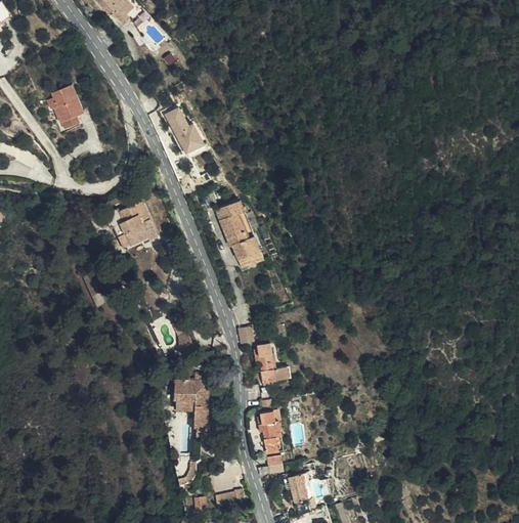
[(134,10),(126,0),(95,0),(111,17),(113,15),(119,23),(127,15),(134,10)]
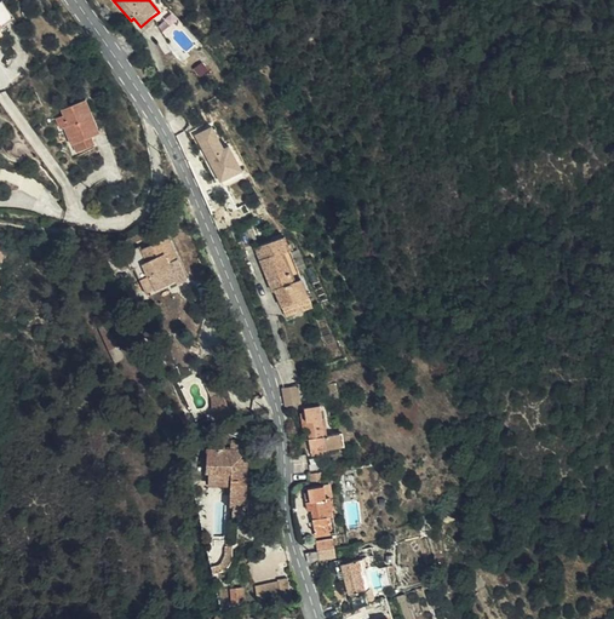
[(162,0),(149,0),(159,12),(150,18),(156,27),(173,12),(162,0)]
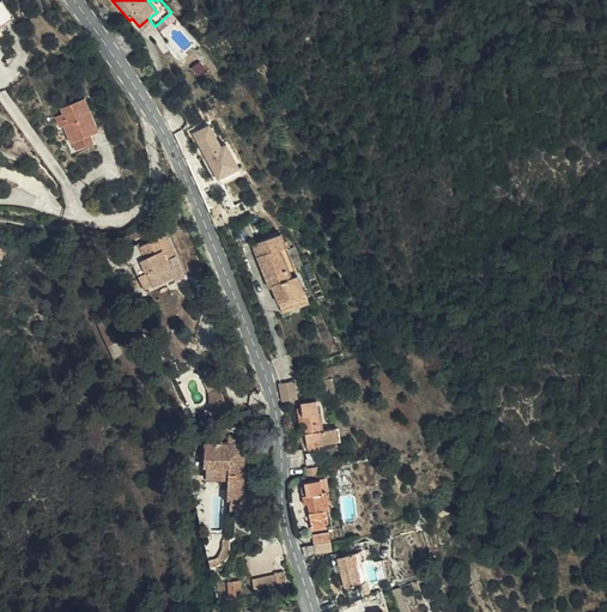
[(155,26),(149,18),(139,26),(146,34),(155,26)]
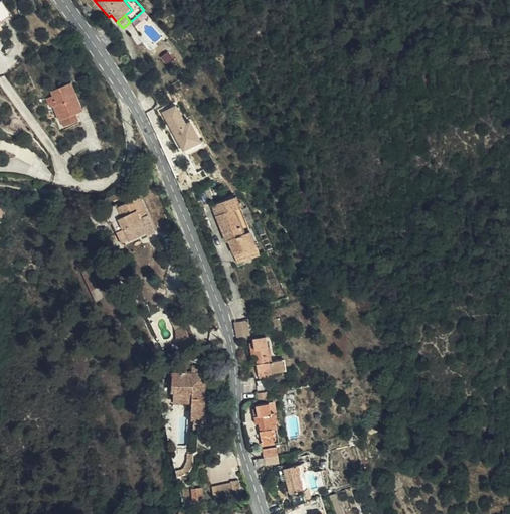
[(43,100),(47,107),(48,109),(50,108),(58,121),(73,112),(81,109),(67,81),(47,92),(49,97),(43,100)]
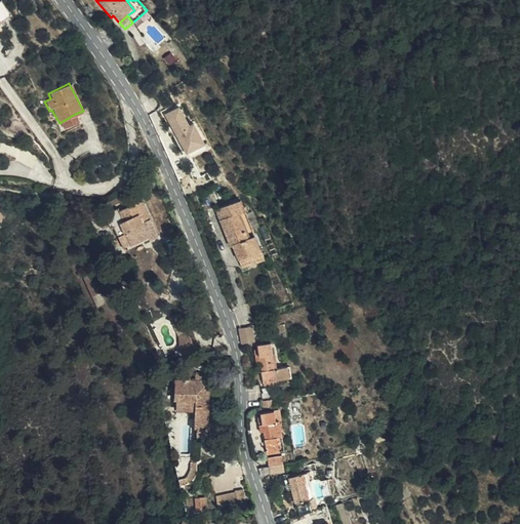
[(163,114),(185,156),(204,146),(193,123),(189,125),(178,107),(163,114)]
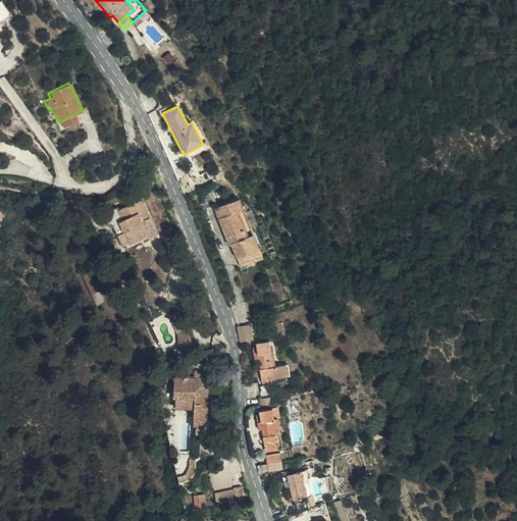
[(62,128),(63,128),(79,120),(74,113),(59,122),(62,128)]
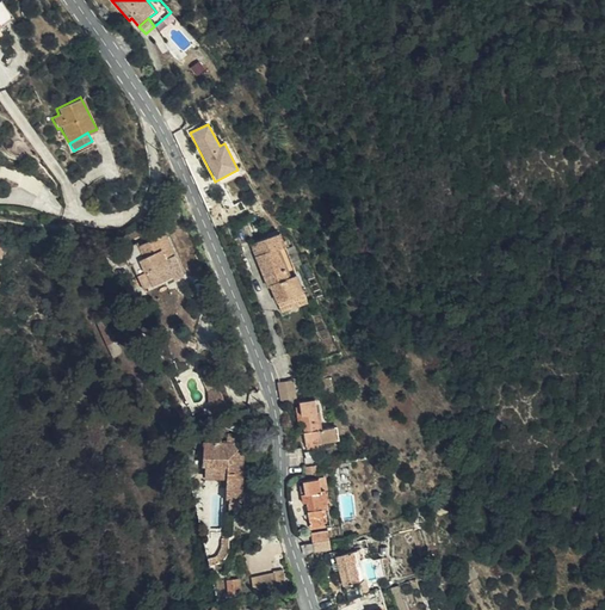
[(144,275),(150,287),(171,278),(172,282),(183,277),(164,235),(137,247),(142,258),(130,264),(136,278),(144,275)]
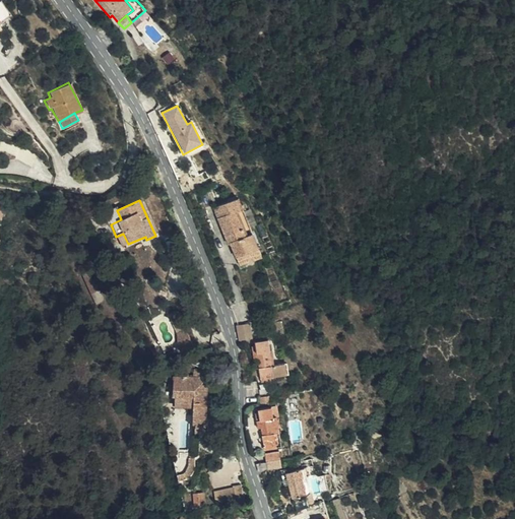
[(236,257),(254,250),(248,232),(244,233),(234,202),(214,209),(227,242),(231,241),(236,257)]
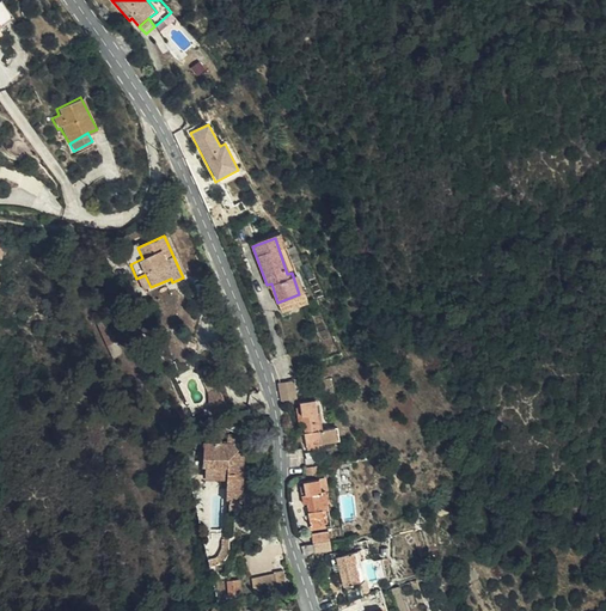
[(142,291),(151,287),(145,275),(136,279),(142,291)]
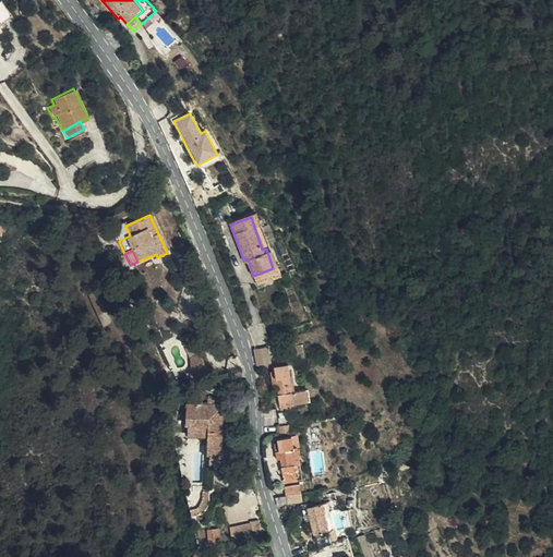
[(275,277),(273,268),(253,276),(256,285),(275,277)]
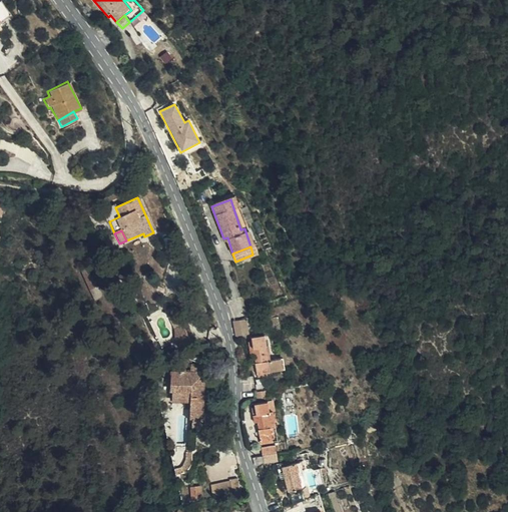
[(181,323),(176,313),(173,305),(164,309),(168,318),(172,327),(181,323)]
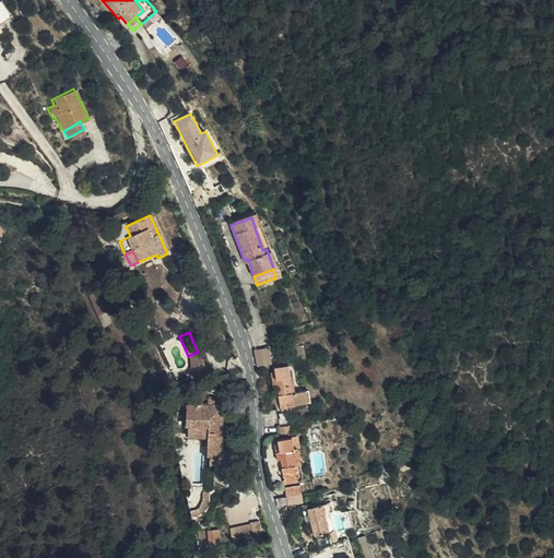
[(263,348),(252,353),(255,357),(258,368),(268,365),(263,348)]
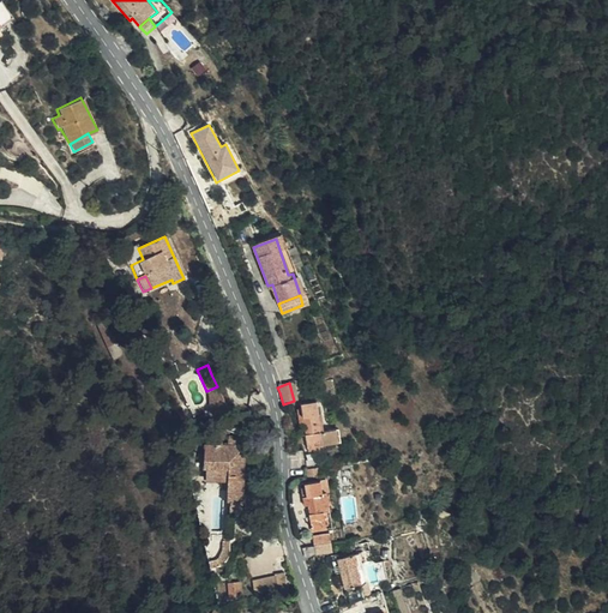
[(307,450),(324,446),(342,443),(339,430),(324,432),(321,416),(315,418),(312,403),(298,406),(299,413),(293,414),(295,430),(305,430),(305,436),(304,437),(307,450)]
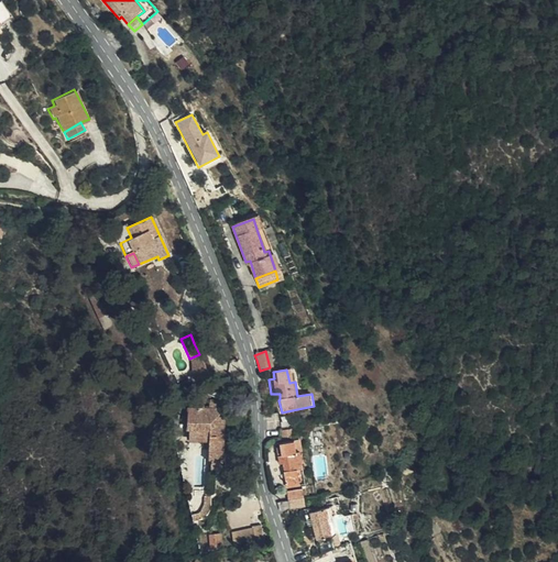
[(217,436),(223,436),(223,414),(219,414),(220,408),(208,407),(207,412),(203,414),(203,410),(196,410),(196,412),(186,412),(185,431),(188,432),(187,444),(208,445),(208,463),(210,463),(210,473),(221,473),(223,441),(217,441),(217,436)]
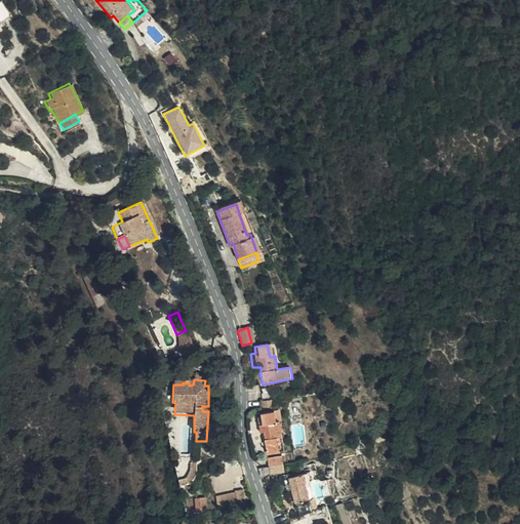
[(277,389),(277,381),(263,385),(264,392),(277,389)]
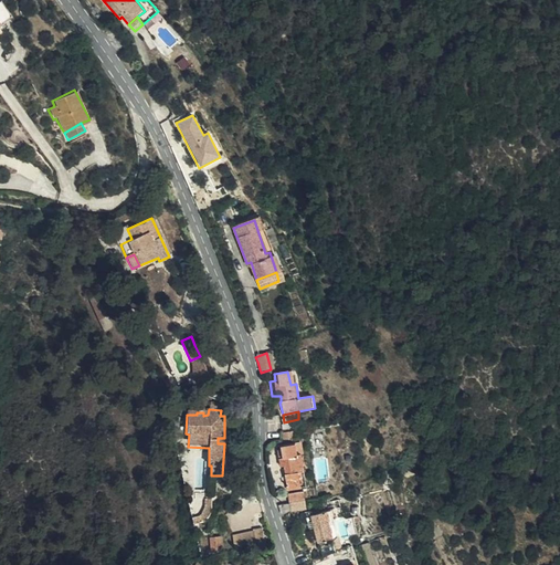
[(295,445),(282,446),(283,452),(277,452),(280,473),(285,472),(287,490),(304,488),(300,456),(296,457),(295,445)]
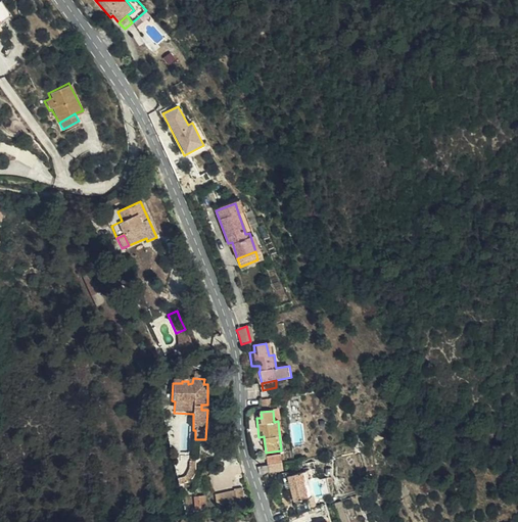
[(183,478),(175,480),(176,485),(186,483),(190,478),(194,471),(193,463),(188,464),(189,471),(183,478)]
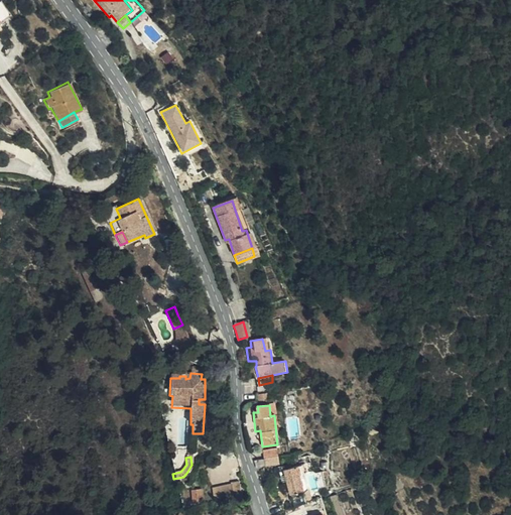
[(265,466),(279,465),(277,457),(263,459),(265,466)]
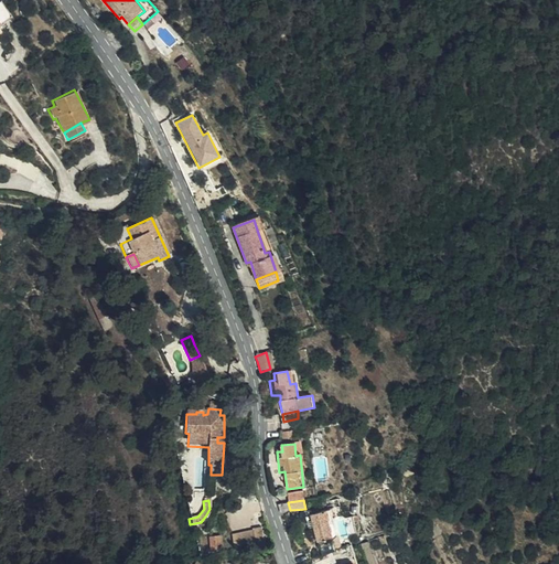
[(308,517),(315,544),(329,540),(333,539),(329,522),(331,521),(328,511),(308,517)]
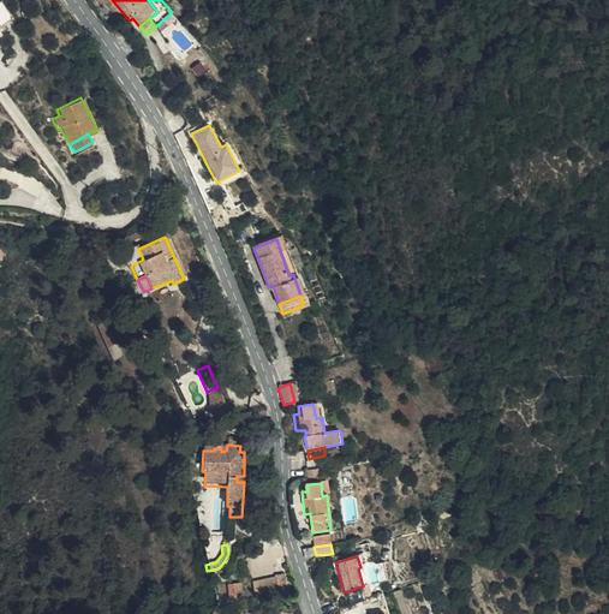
[(292,590),(288,574),(288,572),(278,576),(281,591),(292,590)]
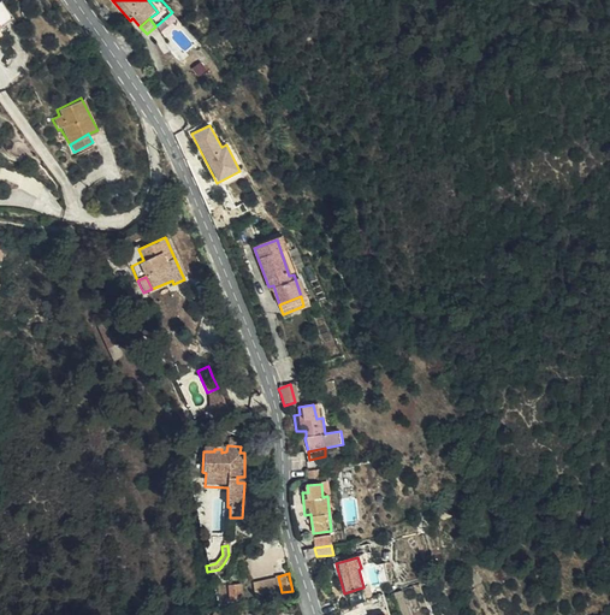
[(282,592),(278,577),(253,584),(256,599),(282,592)]
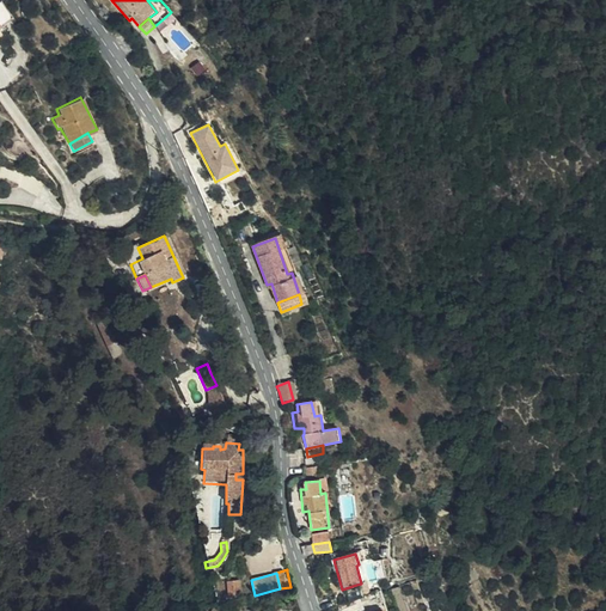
[(231,608),(242,605),(238,584),(226,587),(231,608)]
